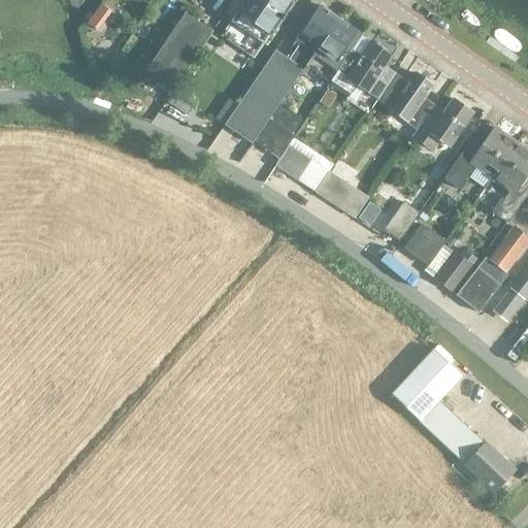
[(245,0),(221,36),(254,59),(282,20),(284,21),(286,17),(284,15),(295,0),(294,0),(245,0)]
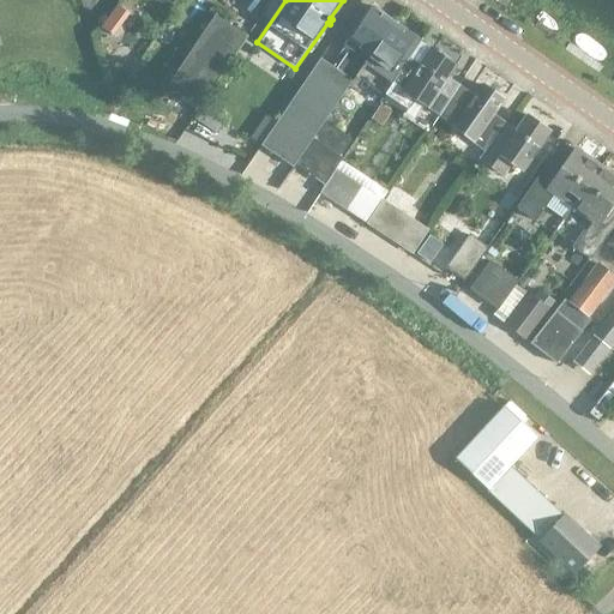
[(118,32),(131,8),(116,1),(104,25),(118,32)]
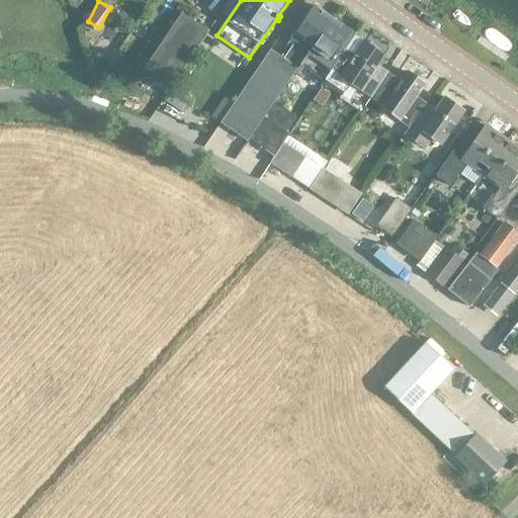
[(314,4),(292,34),(290,38),(295,41),(284,59),(271,50),(221,123),(247,141),(274,101),(297,68),(307,55),(311,48),(332,17),(314,4)]
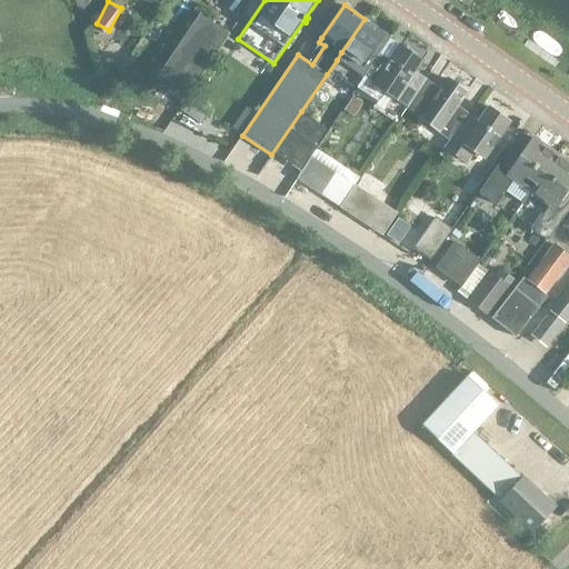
[(186,100),(228,36),(199,16),(156,80),(186,100)]
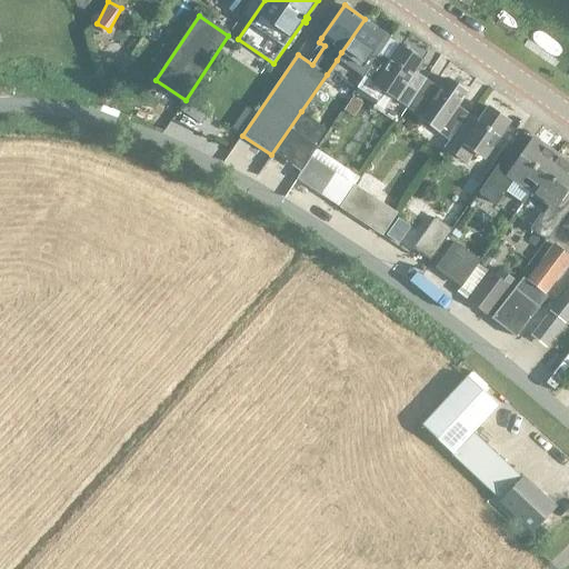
[(385,32),(365,19),(341,52),(337,60),(356,73),(349,82),(356,87),(379,53),(386,42),(380,39),(385,32)]
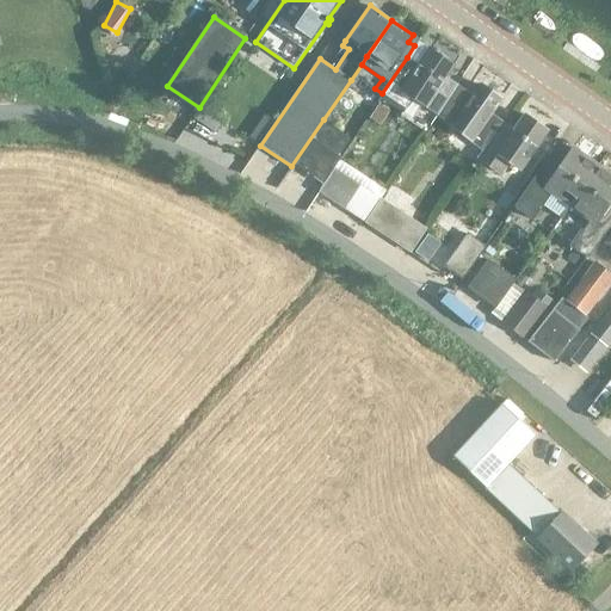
[(419,66),(407,57),(382,93),(431,125),(437,116),(456,88),(444,81),(454,66),(430,49),(419,66)]
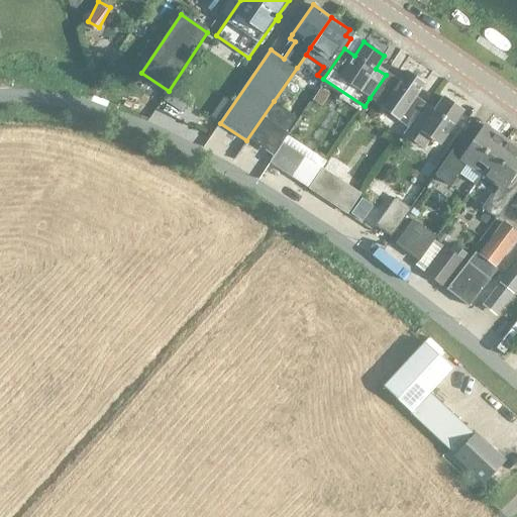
[(398,84),(386,75),(370,98),(382,106),(380,107),(399,120),(395,126),(405,133),(425,104),(414,97),(423,83),(407,72),(398,84)]
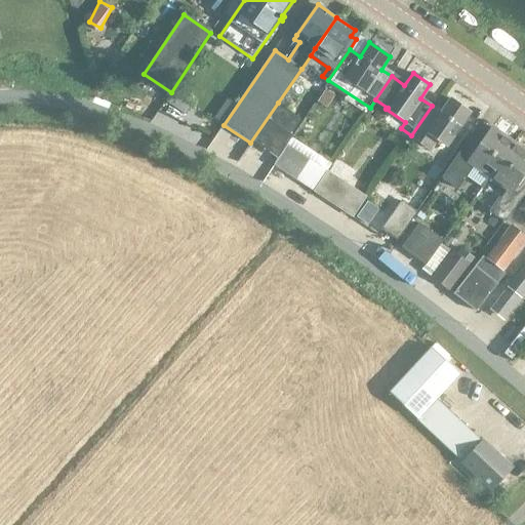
[(441,112),(432,106),(411,135),(410,136),(431,151),(437,140),(446,147),(471,112),(450,98),(441,112)]
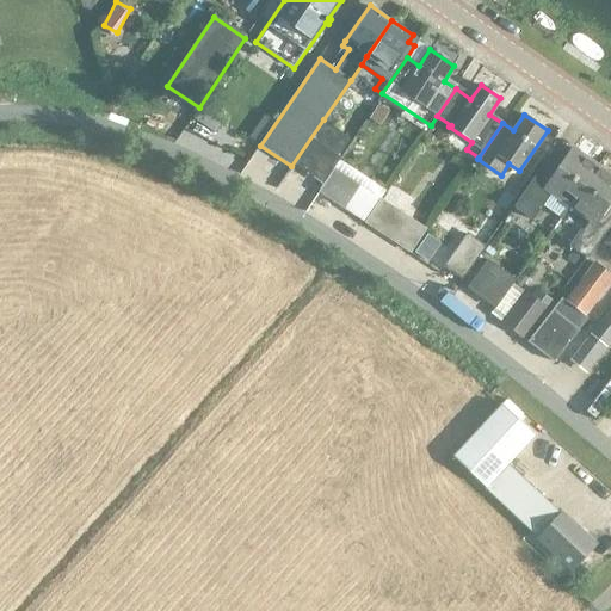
[(323,119),(291,166),(292,167),(294,165),(320,184),(329,170),(351,139),(323,119)]
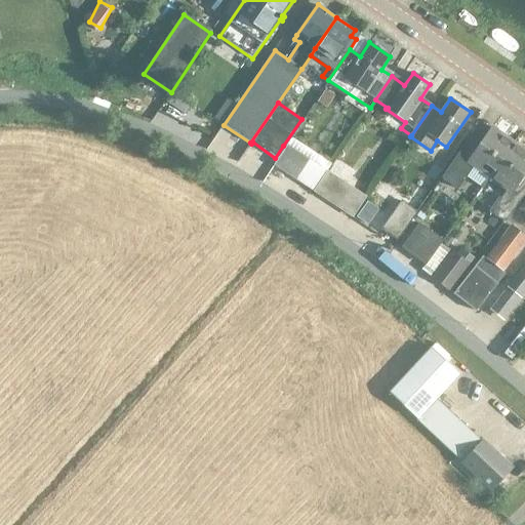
[(469,139),(442,177),(458,189),(469,174),(466,173),(472,165),(489,177),(514,143),(492,127),(479,146),(469,139)]
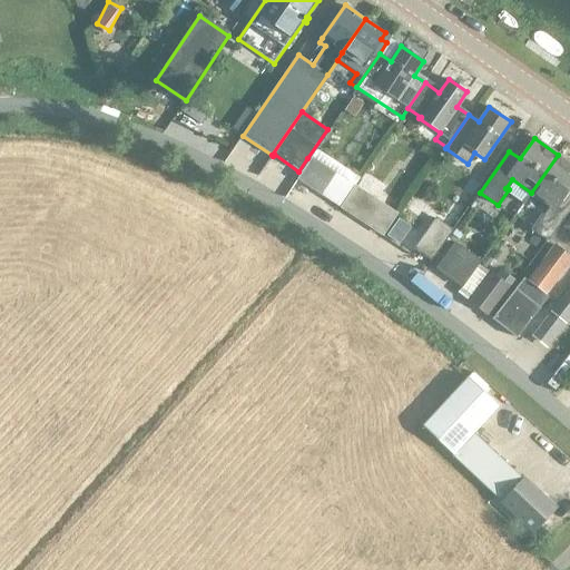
[(569,187),(569,163),(558,155),(531,193),(550,207),(544,215),(542,213),(531,228),(548,241),(569,210),(569,194),(567,192),(569,187)]
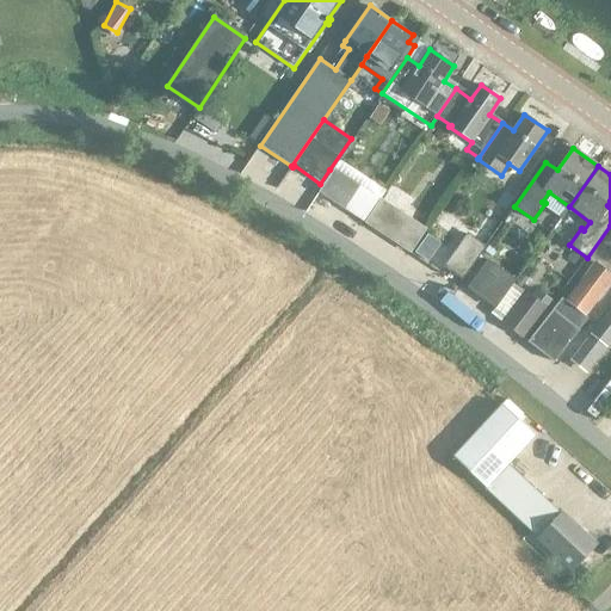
[(364,221),(380,198),(334,167),(319,192),(364,221)]
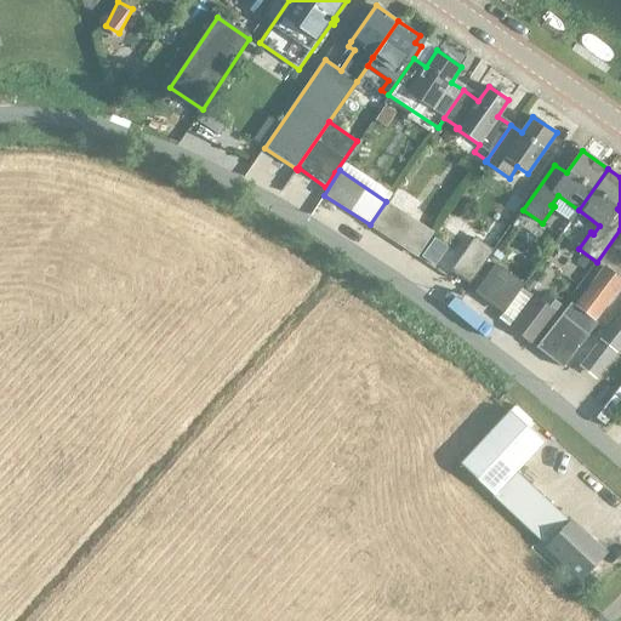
[(419,257),(434,233),(386,201),(370,224),(419,257)]
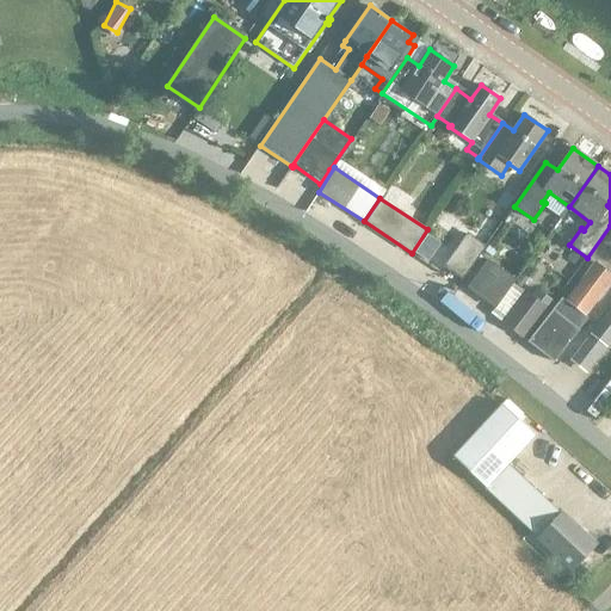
[(463,278),(486,246),(468,233),(444,266),(463,278)]
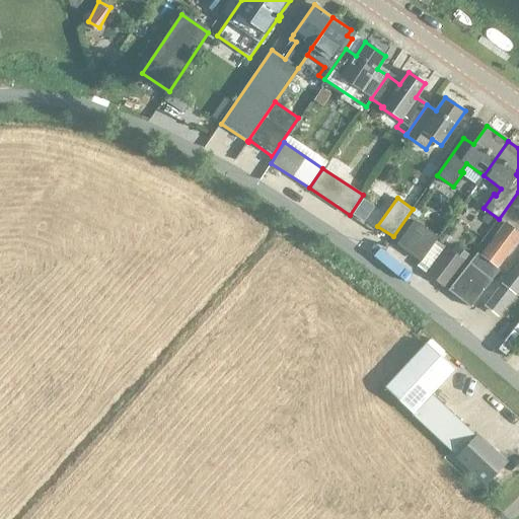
[(362,222),(373,207),(363,199),(352,214),(362,222)]
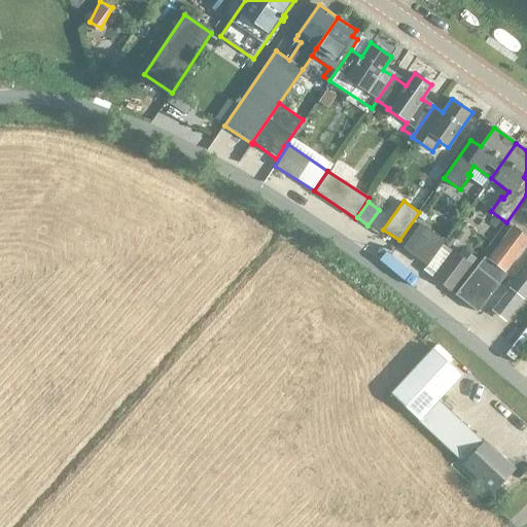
[(428,266),(445,241),(421,223),(403,248),(428,266)]
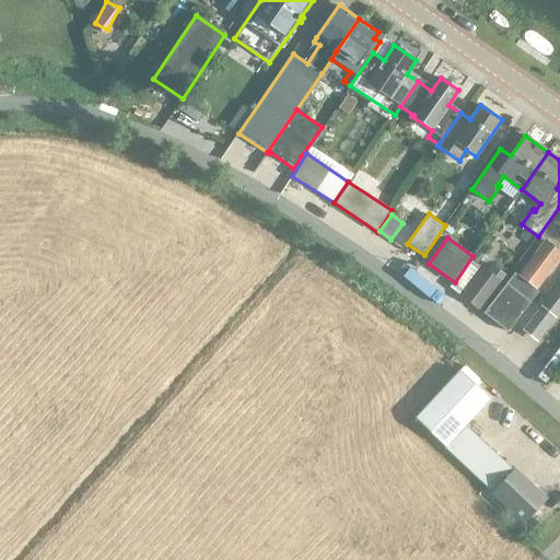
[(559,251),(545,240),(518,275),(515,272),(483,313),(508,331),(539,292),(536,290),(559,258),(559,251)]
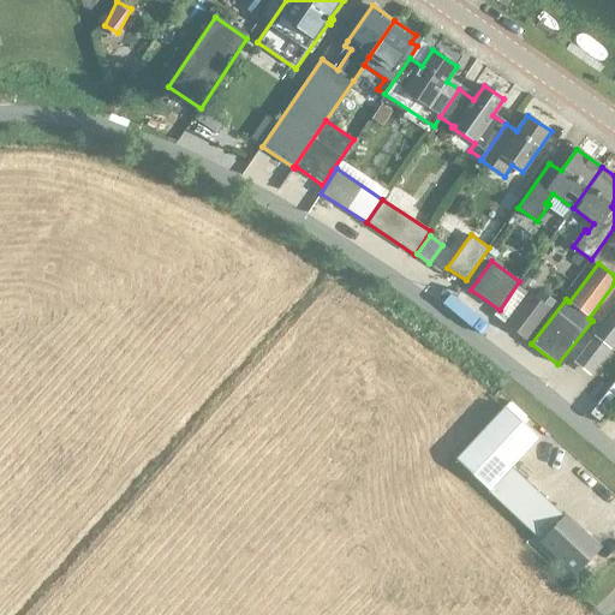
[(581,377),(614,334),(614,308),(568,366),(581,377)]
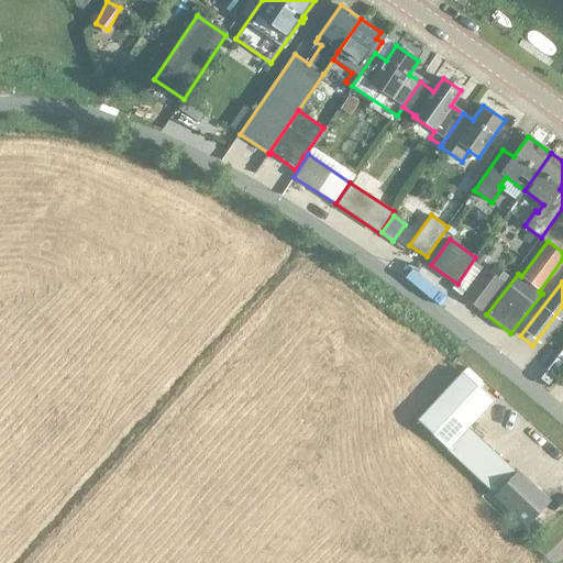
[(562,367),(562,346),(562,344),(562,342),(562,343),(562,342),(562,327),(551,342),(549,341),(536,357),(558,375),(562,367)]
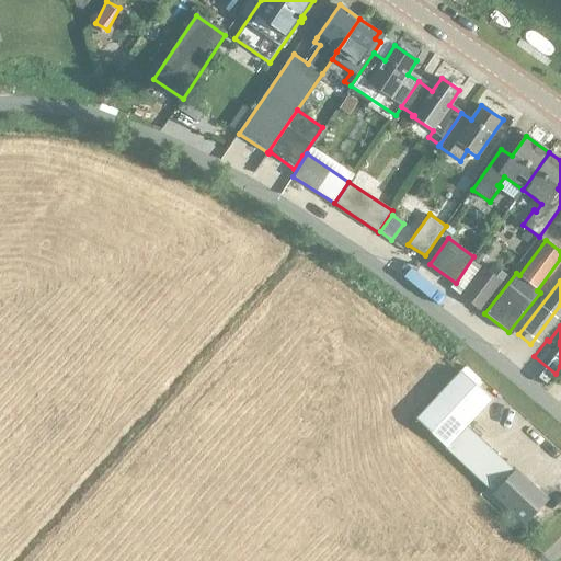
[(416,420),(446,447),(467,425),(491,399),(461,371),(416,420)]
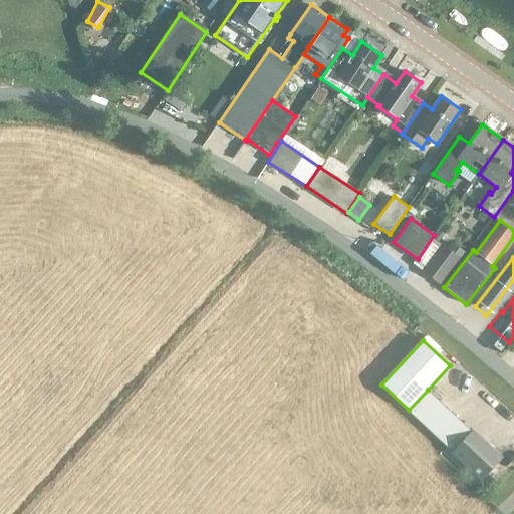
[(453,452),(472,432),(464,425),(428,390),(409,410),(409,411),(453,452)]
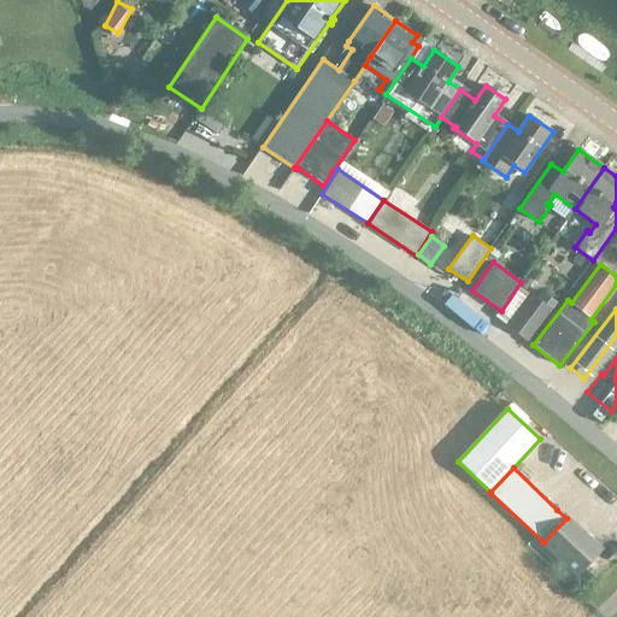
[(568,518),(566,518),(544,542),(579,575),(601,551),(568,518)]
